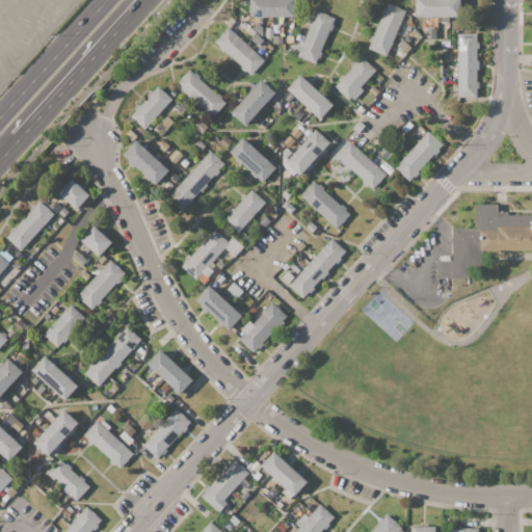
[(250,0),(295,0),(295,17),(250,17),(250,0)]
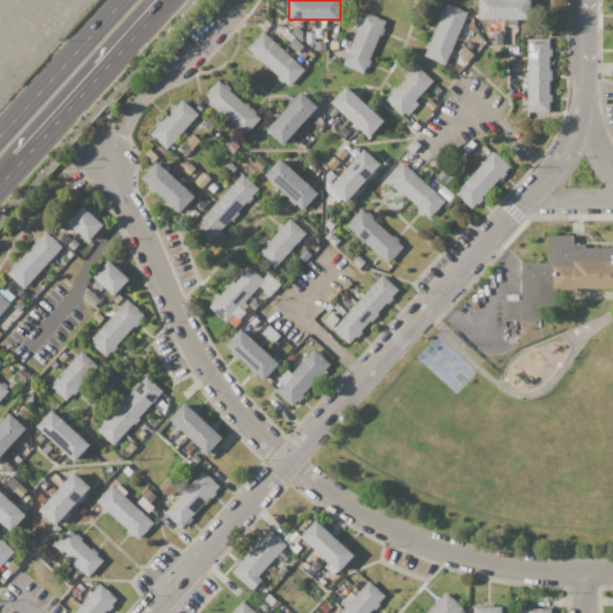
[(479,0),(530,0),(530,19),(479,19),(479,0)]
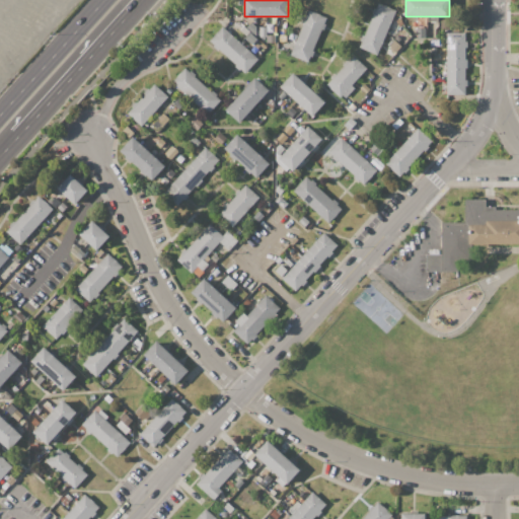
[(396,10),(377,55),(359,48),(362,42),(360,41),(363,34),(364,35),(373,14),(372,14),(374,8),(375,9),(378,3),(396,10)]
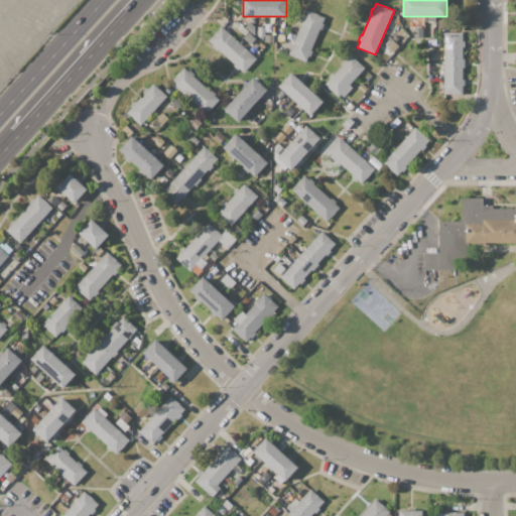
[(307,10),(326,17),(323,23),(324,24),(321,30),(320,29),(306,61),(288,53),(307,10)]
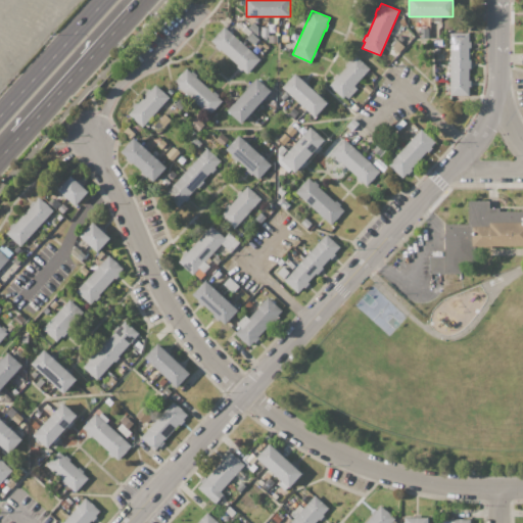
[(225,28),(230,22),(237,29),(232,34),(225,28)]
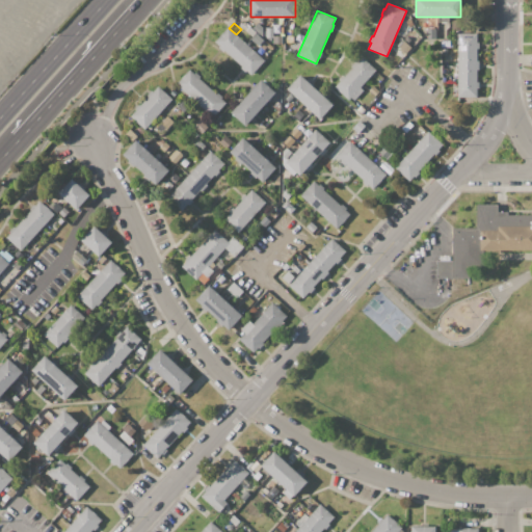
[(228,27),(229,28),(236,34),(264,60),(251,75),(246,71),(245,72),(241,68),(242,67),(223,50),(222,51),(218,48),(219,46),(215,42),(228,27)]
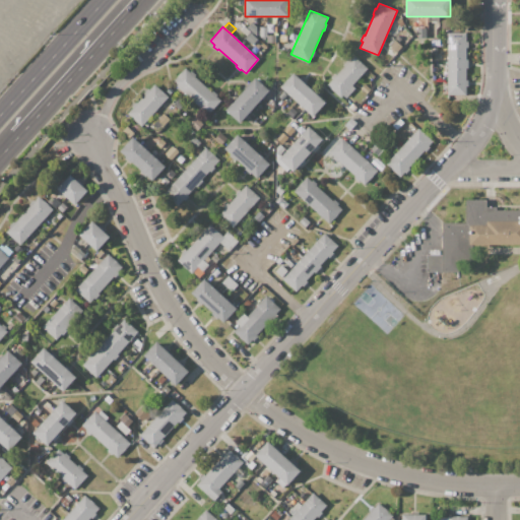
[(245,26),(251,31),(247,36),(241,30),(245,26)]
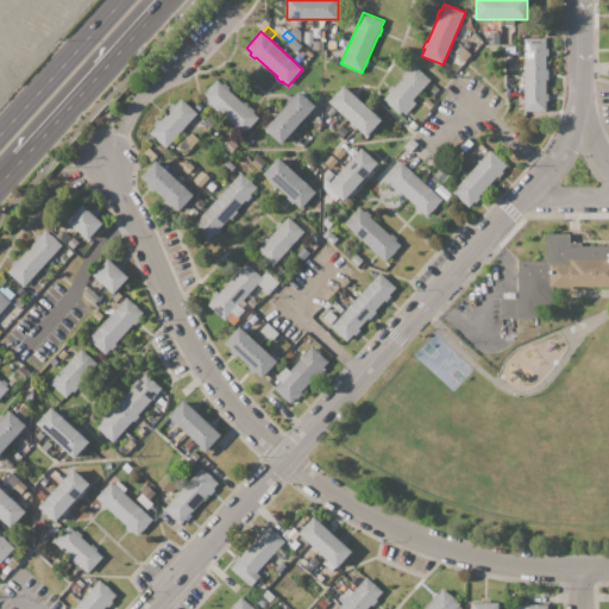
[(293,38),(301,46),(295,52),(288,44),(293,38)]
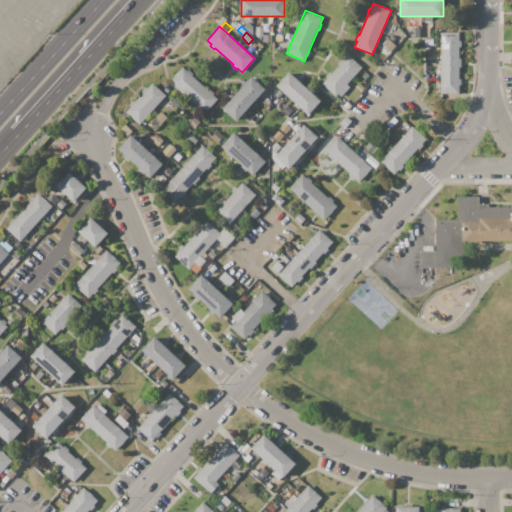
[(440,32),(459,32),(459,93),(440,93),(440,32)]
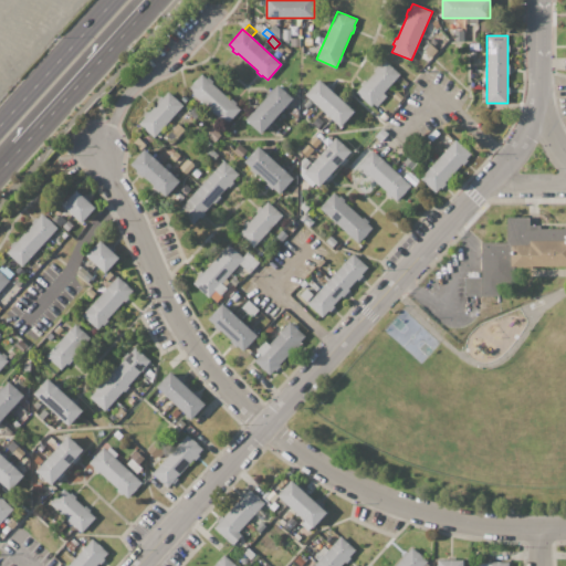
[(422,49),(429,42),(438,50),(431,56),(430,58),(425,53),(426,52),(422,49)]
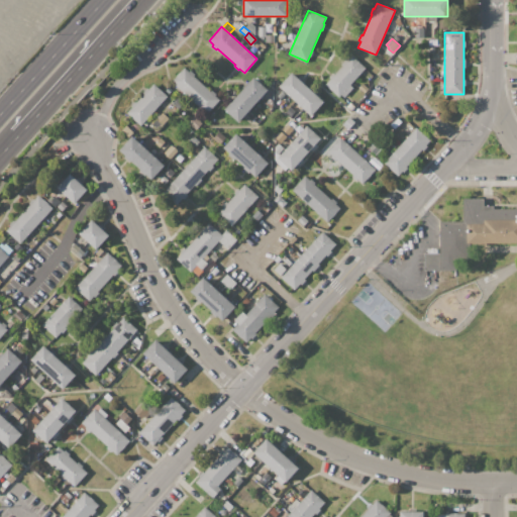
[(366,67),(349,84),(353,87),(344,97),(340,94),(338,96),(325,84),(330,79),(329,78),(333,73),(334,75),(342,66),(341,65),(345,61),(346,62),(352,55),(366,67)]
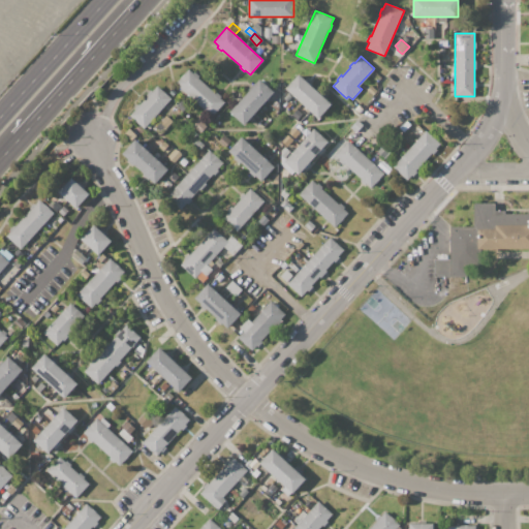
[(188,68),(193,73),(194,72),(199,75),(197,78),(215,93),(217,92),(221,96),(220,97),(225,102),(211,118),(175,84),(188,68)]
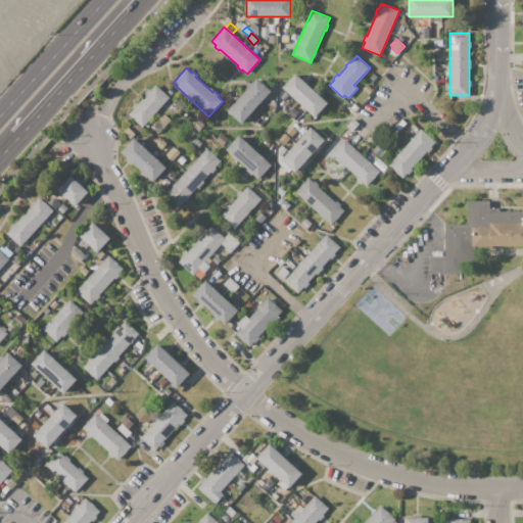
[(295,73),(301,79),(302,78),(307,82),(306,84),(317,93),(318,91),(322,95),(321,97),(328,103),(315,117),(282,87),(295,73)]
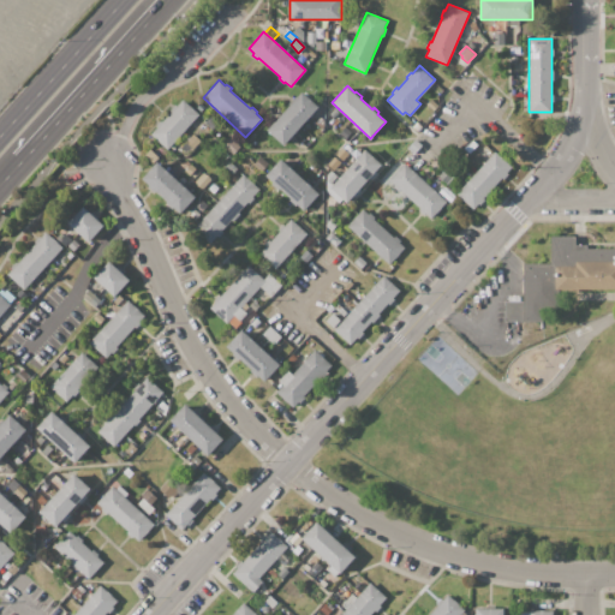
[(303,91),(320,107),(284,147),(267,131),(303,91)]
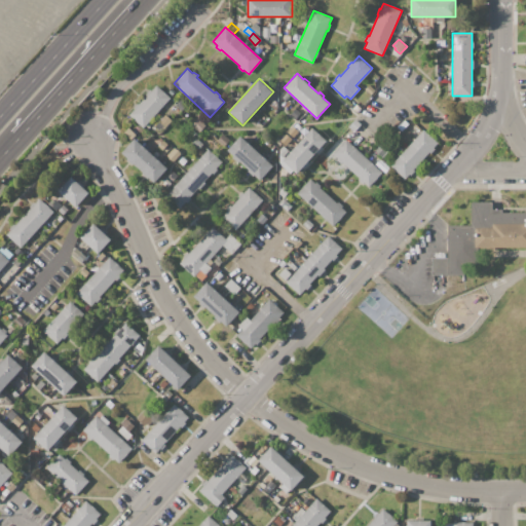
[(171,98),(143,127),(129,115),(135,109),(134,108),(138,104),(139,105),(147,96),(146,95),(149,90),(151,91),(156,85),(171,98)]
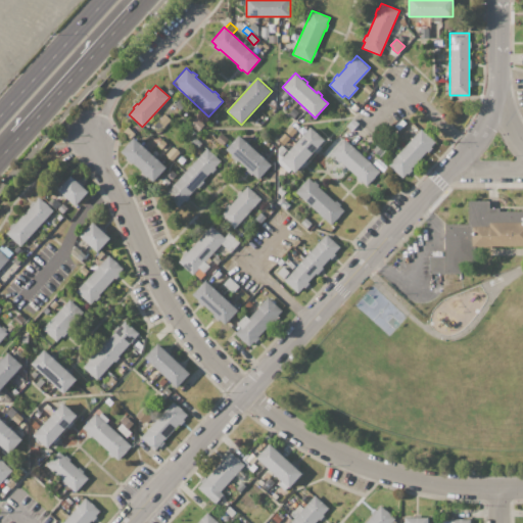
[(367,85),(373,90),(369,95),(363,89),(367,85)]
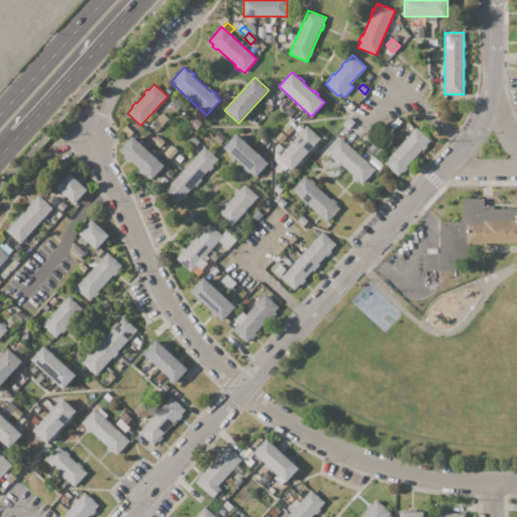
[(351,111),(347,107),(350,103),(355,107),(351,111)]
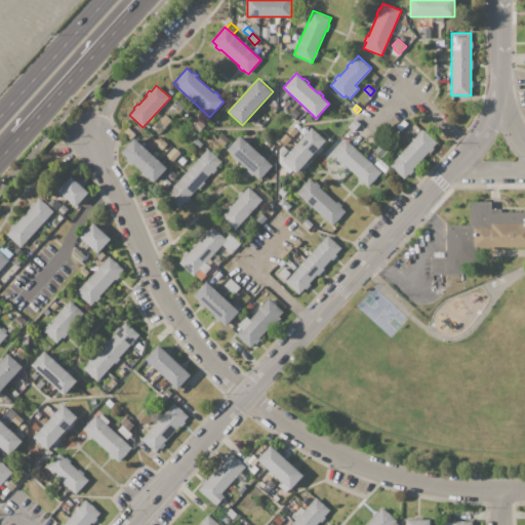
[(295,109),(299,113),(294,118),(290,114),(295,109)]
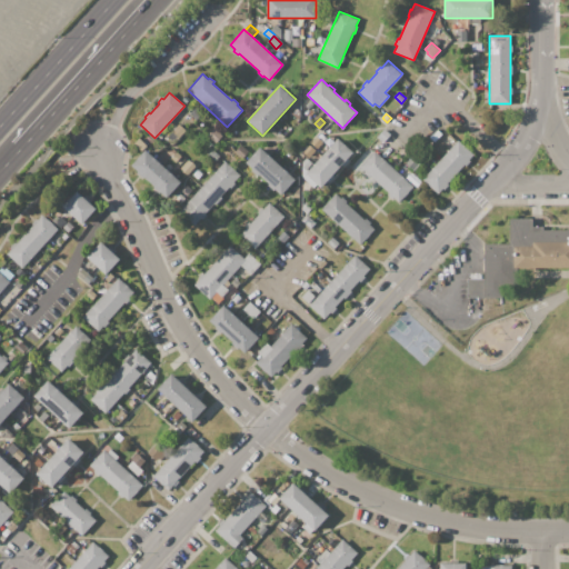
[(172,131),(179,123),(186,130),(179,138),(172,131)]
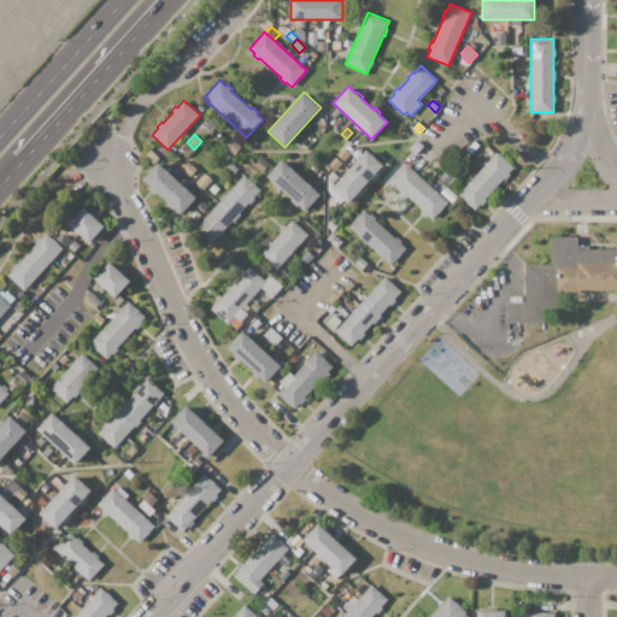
[(231,139),(241,147),(234,156),(224,147),(231,139)]
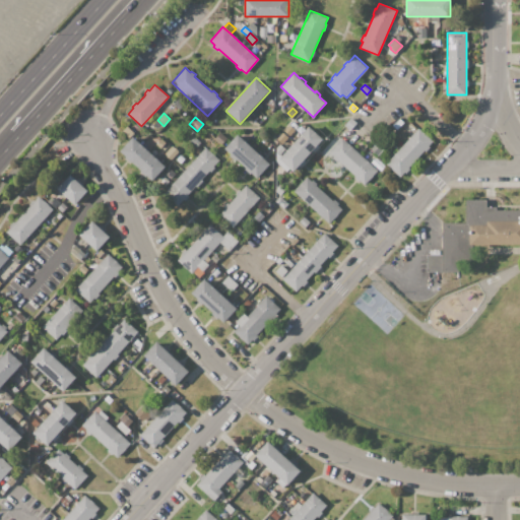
[(350,118),(356,123),(349,130),(344,125),(350,118)]
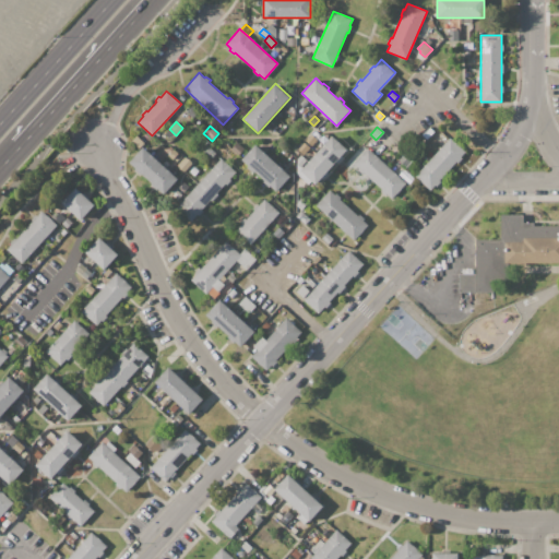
[(169,129),(176,135),(170,141),(164,134),(169,129)]
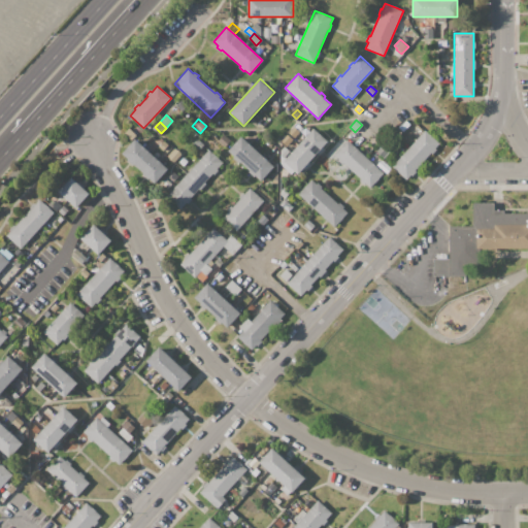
[(129,128),(136,135),(131,139),(125,133),(129,128)]
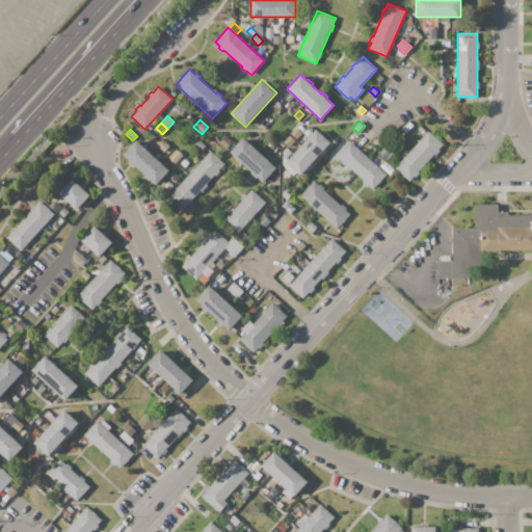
[(316,129),(330,142),(324,149),(325,150),(321,155),(319,154),(311,163),(312,164),(307,170),(306,169),(299,176),(296,173),(286,162),(293,154),(316,129)]
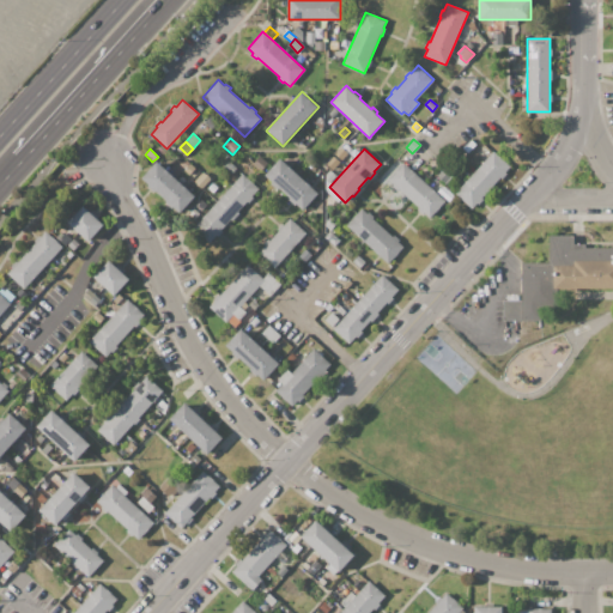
[(455,193),(485,162),(483,159),(492,149),(510,167),(505,171),(507,173),(502,178),(501,177),(483,196),(484,198),(478,204),(477,202),(472,208),(455,193)]
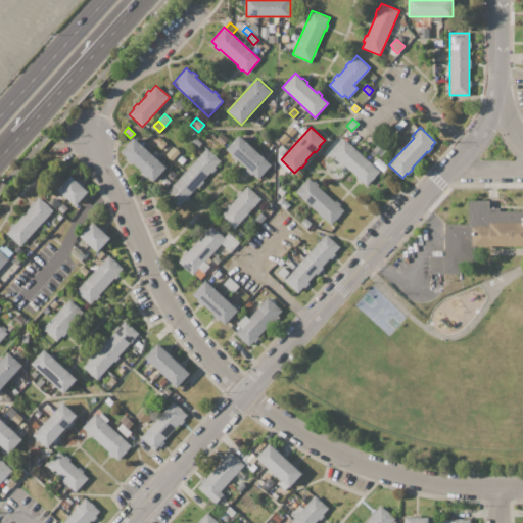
[(221,133),(229,140),(223,146),(216,139),(221,133)]
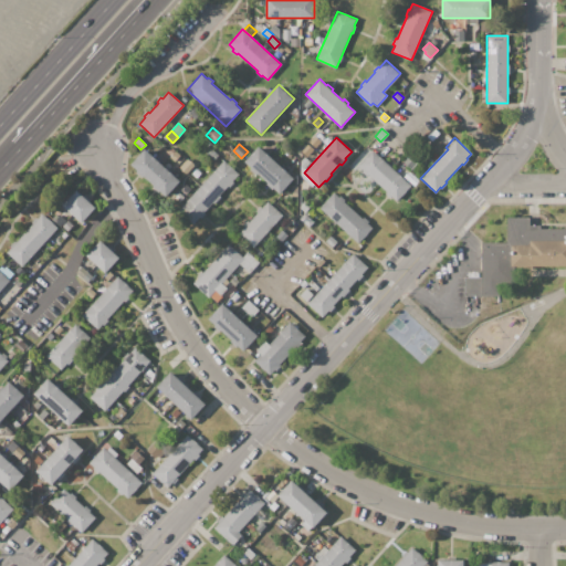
[(259,146),(273,159),(276,163),(293,179),(280,194),(273,188),(272,189),(266,184),(268,182),(257,173),(255,175),(250,169),(251,168),(244,161),(259,146)]
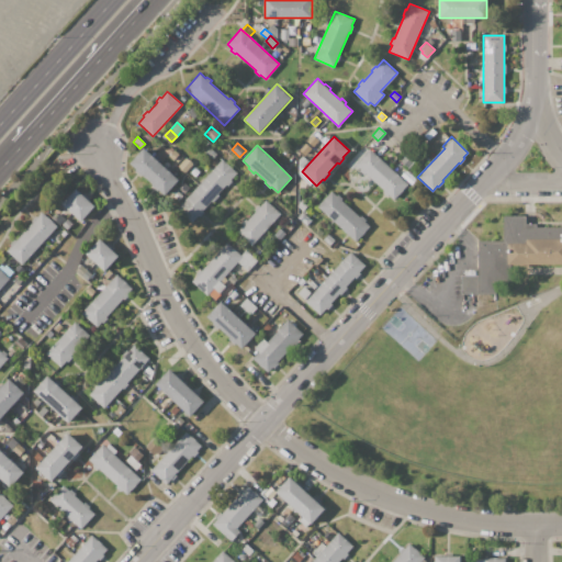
[(210,147),(217,154),(211,160),(204,154),(210,147)]
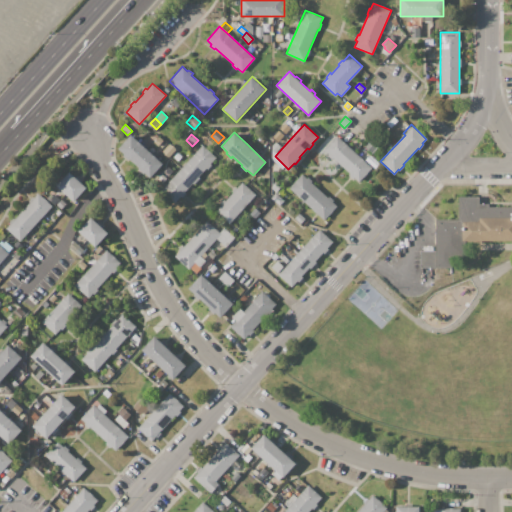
[(131,135),(163,164),(150,178),(130,159),(128,160),(123,156),(125,154),(118,148),(131,135)]
